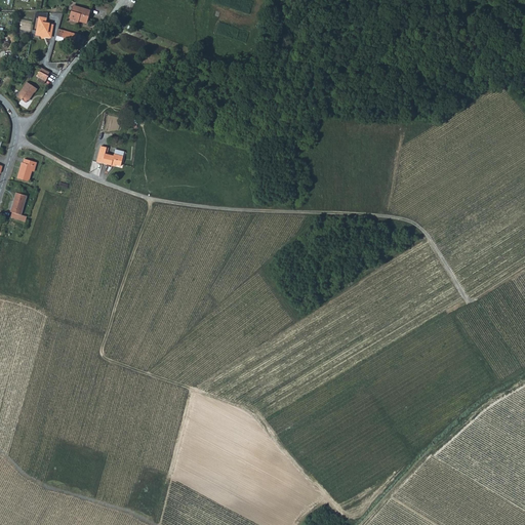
[(74,10),(90,14),(91,9),(76,5),(74,10)]
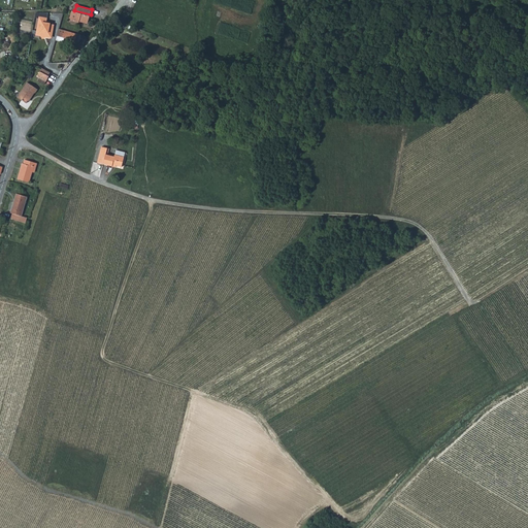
[(70,19),(80,22),(81,19),(89,21),(91,14),(74,10),(72,10),(70,19)]
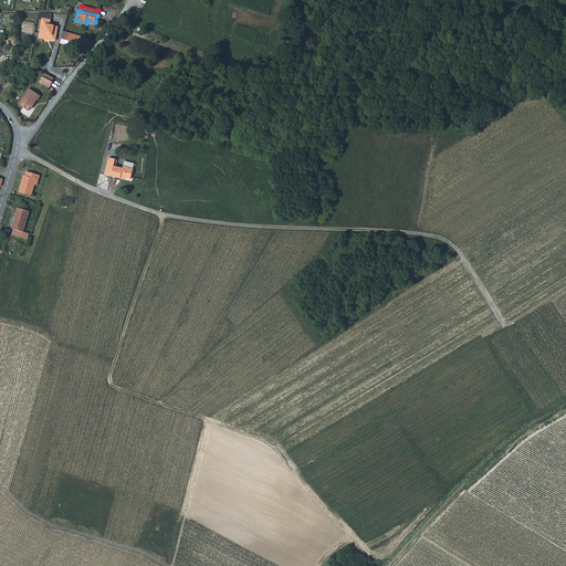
[(43,18),(40,32),(42,32),(44,38),(45,41),(50,39),(54,40),(55,35),(56,35),(58,25),(50,24),(51,20),(43,18)]
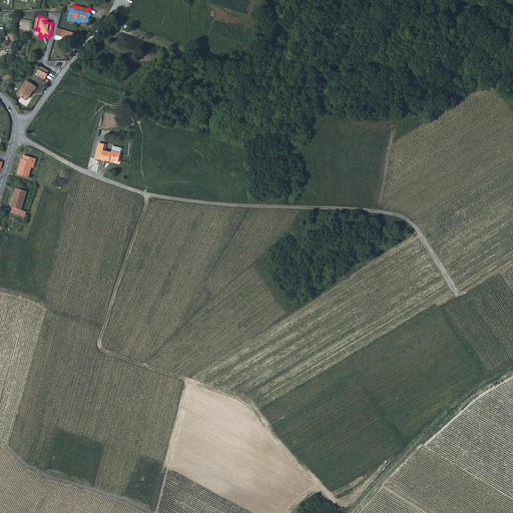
[(58,27),(54,39),(73,45),(76,33),(58,27)]
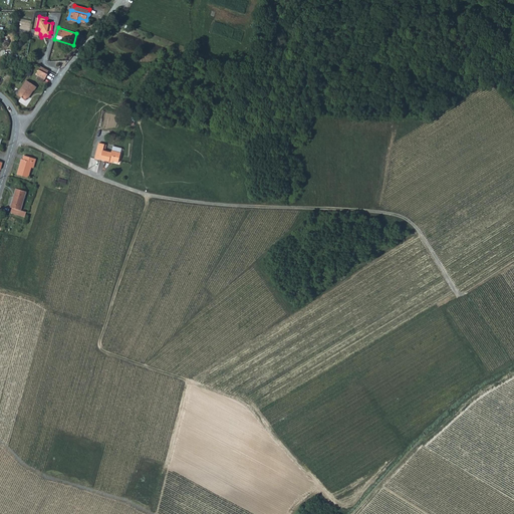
[(39,69),(36,74),(45,79),(48,74),(47,74),(40,69),(39,69)]
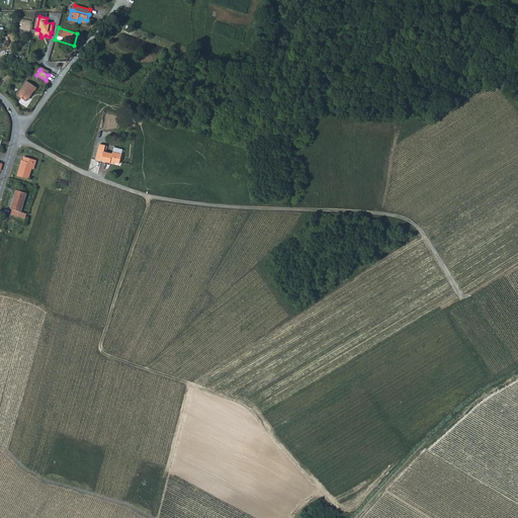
[(37,88),(27,81),(17,95),(26,101),(29,97),(30,98),(37,88)]
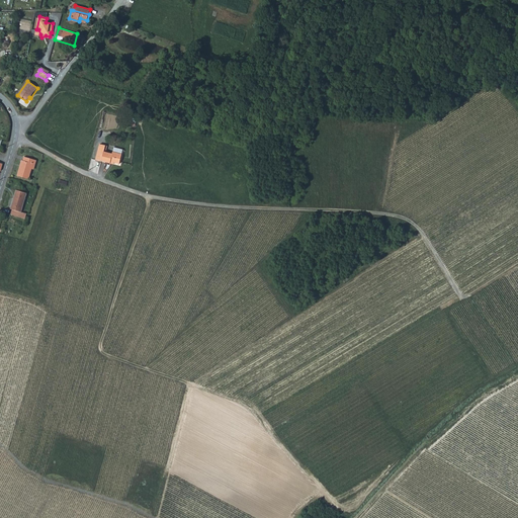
[(113,151),(113,153),(104,151),(102,160),(111,162),(111,160),(120,162),(122,153),(113,151)]
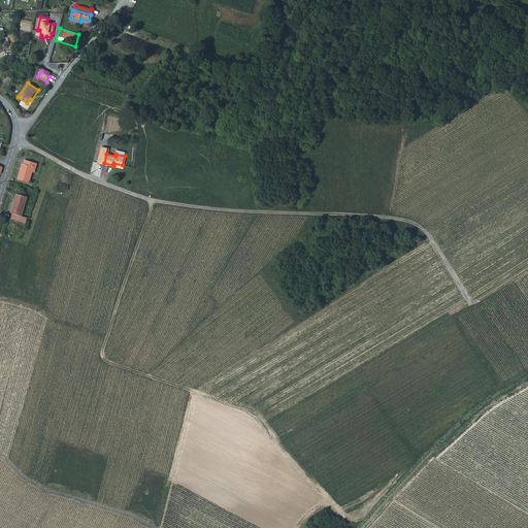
[(26,161),(25,164),(23,163),(21,170),(32,175),(33,172),(35,167),(33,166),(34,164),(26,161)]
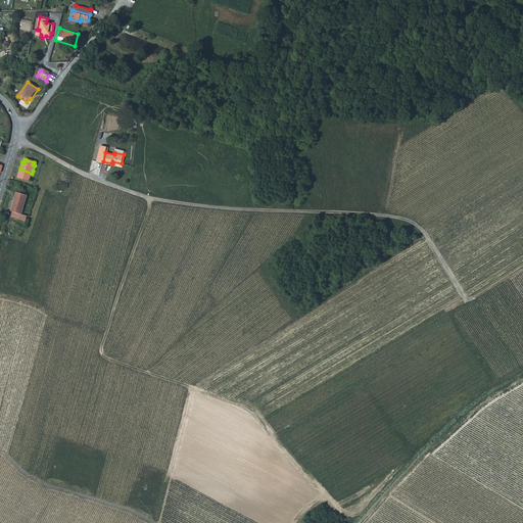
[(18,178),(30,181),(32,174),(20,169),(18,178)]
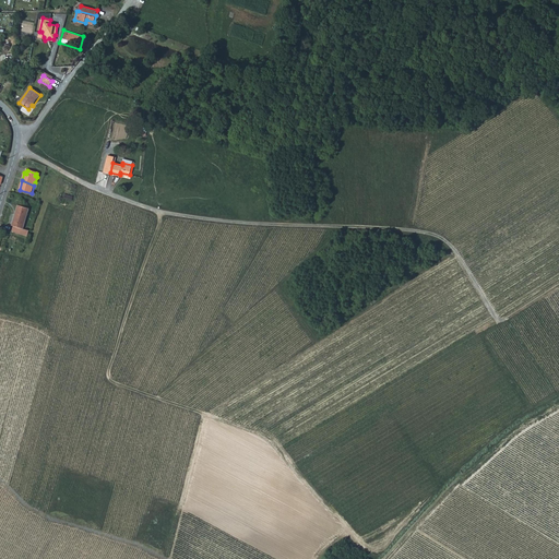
[(31,207),(20,204),(15,219),(25,222),(31,207)]
